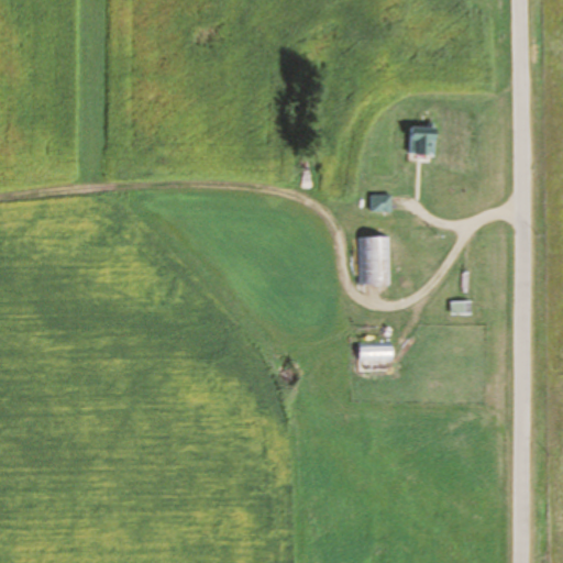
[(434,155),(434,125),(410,125),(410,155),(434,155)]
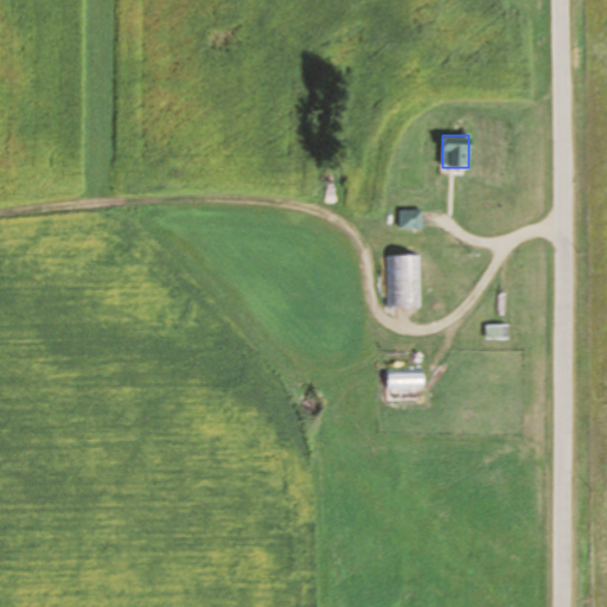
[(402,210),(402,227),(422,227),(422,210),(402,210)]
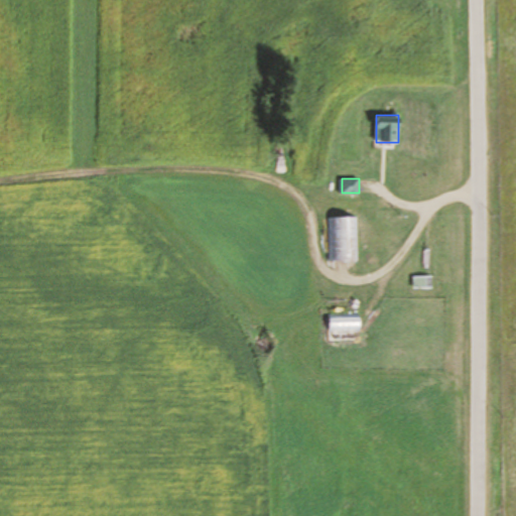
[(330,260),(358,260),(358,216),(330,216),(330,260)]
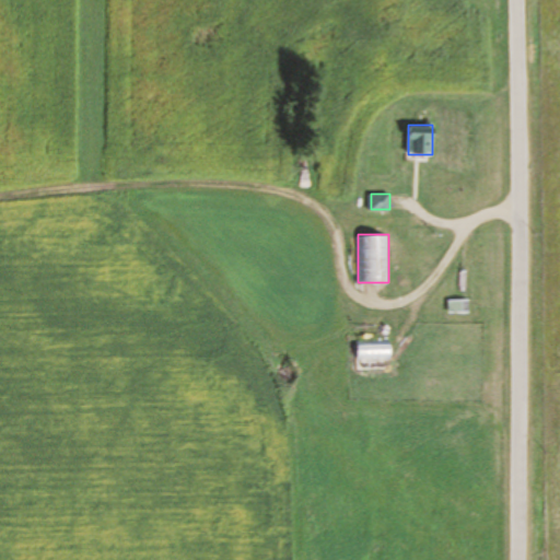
[(450,299),(450,313),(469,313),(469,299),(450,299)]
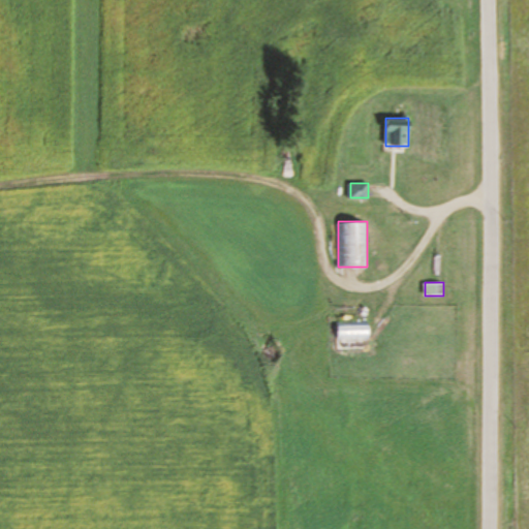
[(340,339),(371,339),(371,321),(340,321),(340,339)]
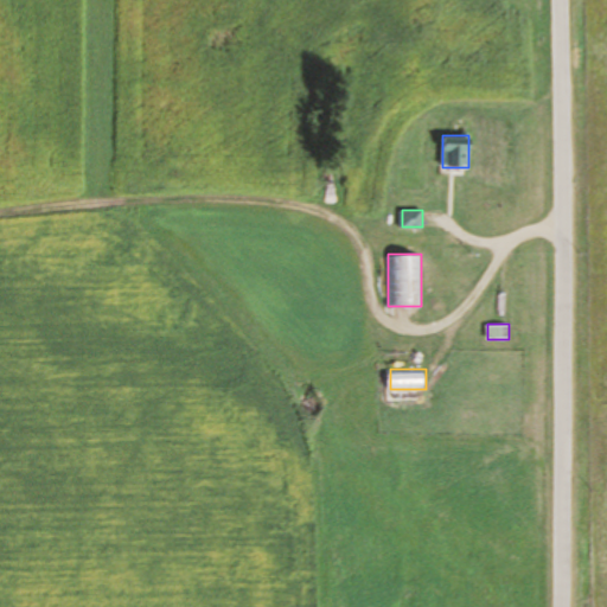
All buildings are outlined.
